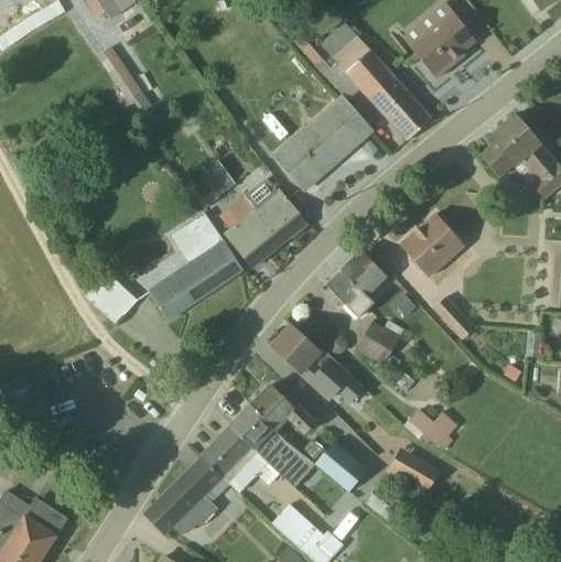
[(533,0),(541,10),(553,0),(533,0)]
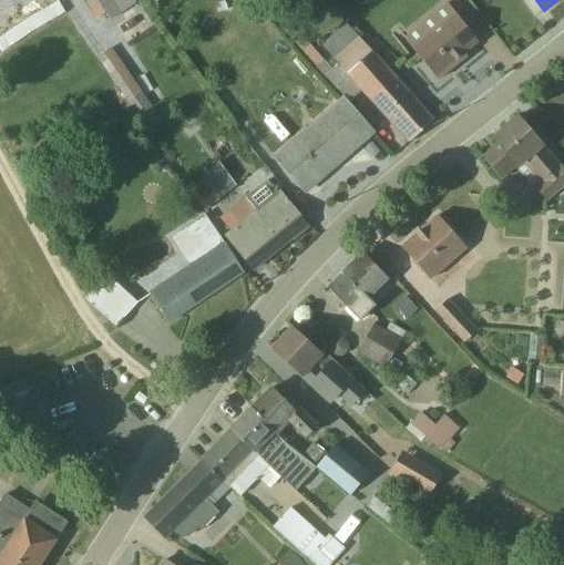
[(479,41),(448,2),(404,37),(439,79),(455,65),(453,62),(453,61),(479,41)]
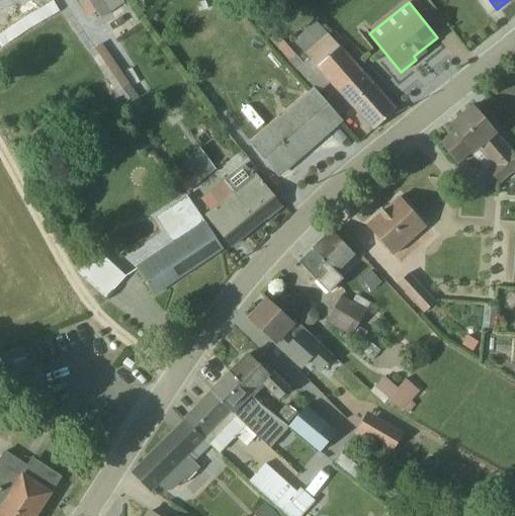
[(297,55),(266,18),(259,24),(290,61),(297,55)]
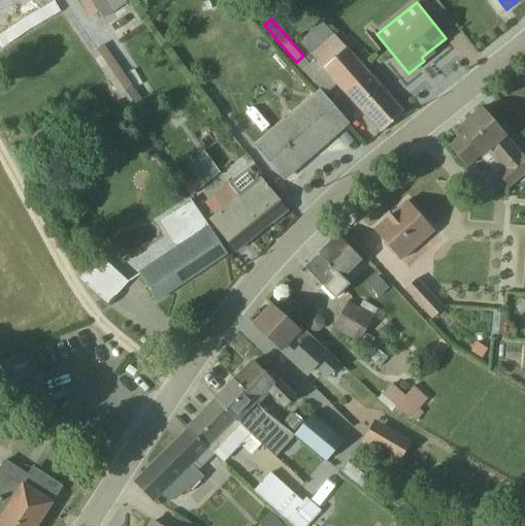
[(337,83),(382,132),(404,111),(322,19),(309,29),(312,31),(299,41),(315,60),(302,71),(325,95),(337,83)]
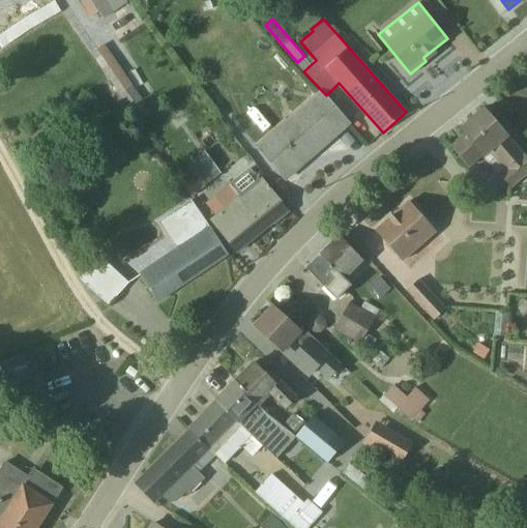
[(98,47),(124,87),(132,82),(107,41),(98,47)]
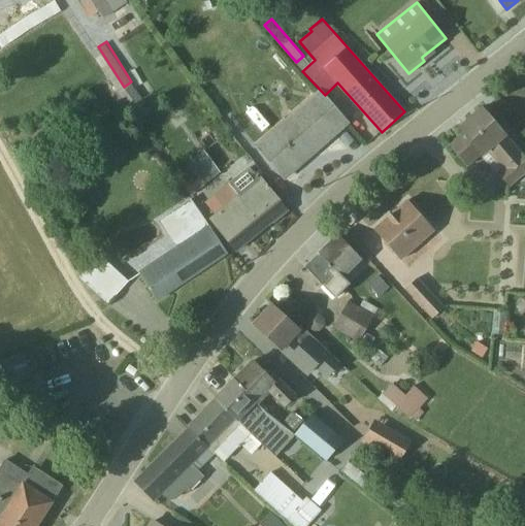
[(285,178),(348,122),(319,90),(256,144),(275,168),(285,178)]
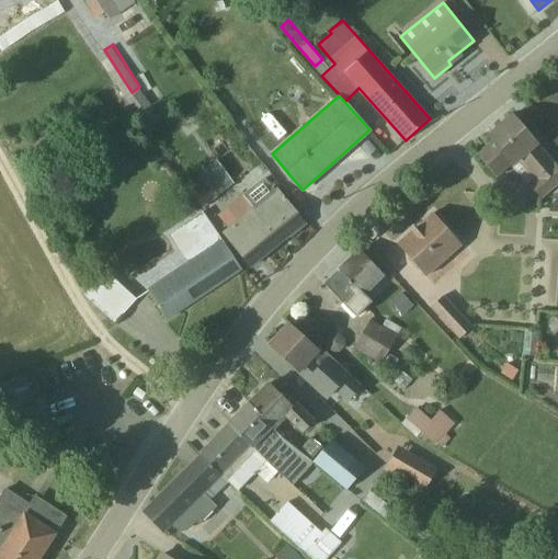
[(493,140),(478,153),(498,177),(511,166),(528,185),(530,185),(542,198),(557,185),(557,167),(513,115),(490,135),(493,140)]
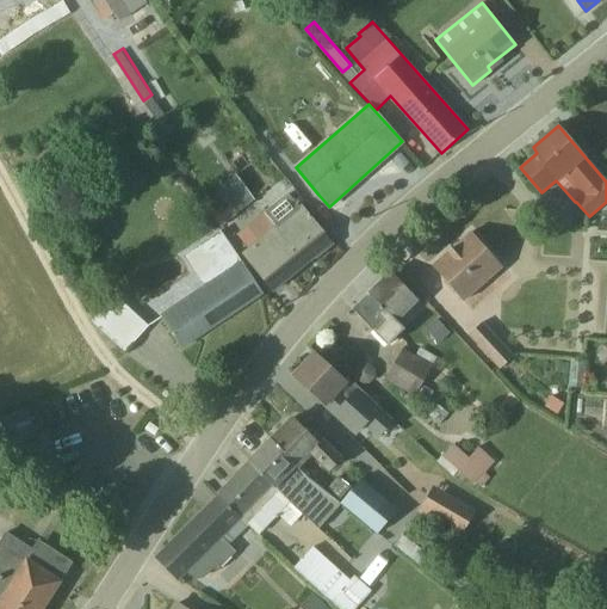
[(228,180),(216,189),(229,207),(216,219),(222,227),(247,205),(228,180)]
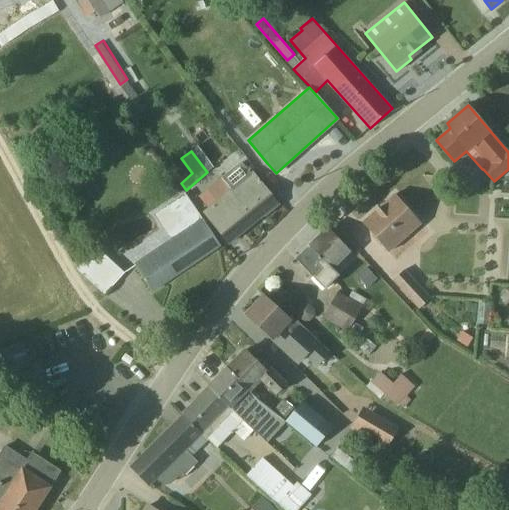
[(253,172),(251,173),(242,162),(239,163),(199,196),(208,208),(203,212),(228,243),(264,214),(265,215),(279,204),(253,172)]
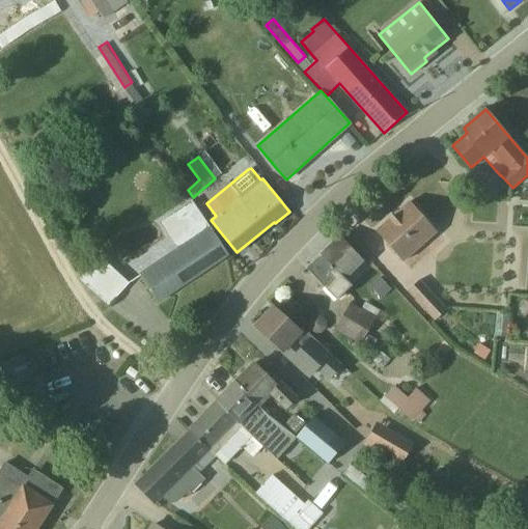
[(159,301),(229,254),(192,200),(160,223),(177,248),(140,273),(159,301)]
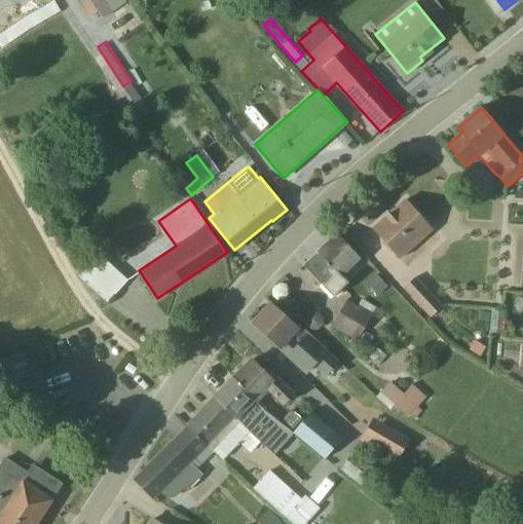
[(434,230),(407,199),(374,229),(401,260),(434,230)]
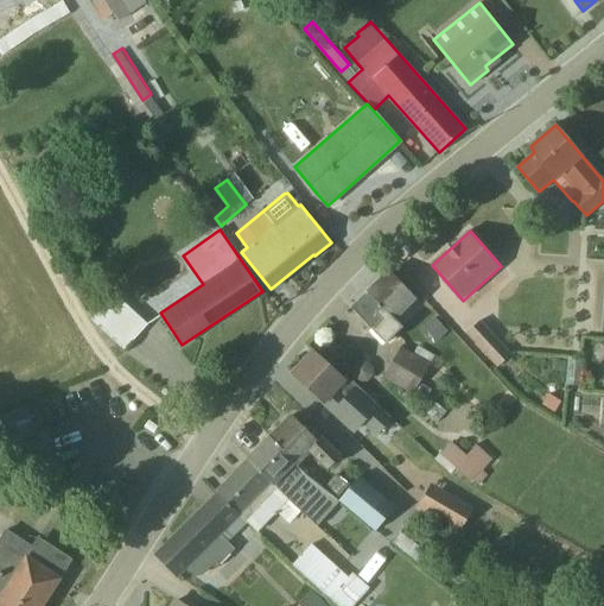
[(417,300),(389,270),(351,307),(386,342),(402,327),(396,320),(417,300)]
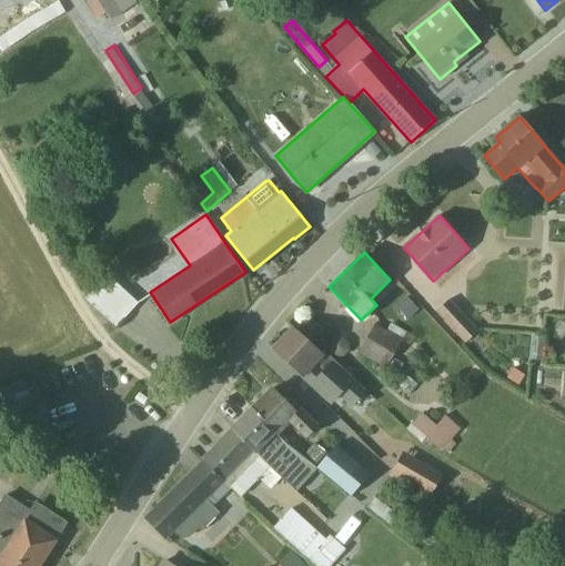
[(139,303),(108,274),(87,299),(118,326),(139,303)]
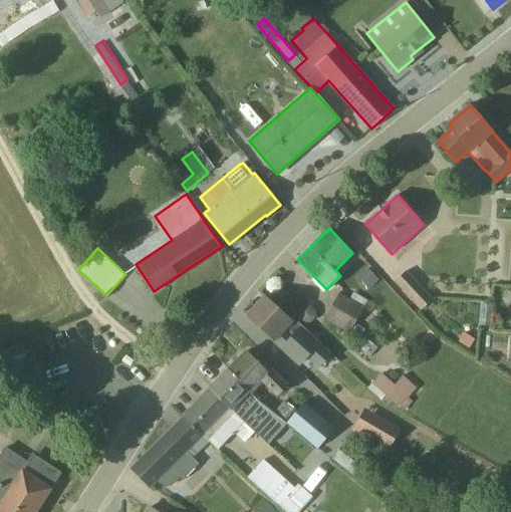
[(394,279),(421,308),(434,296),(407,267),(394,279)]
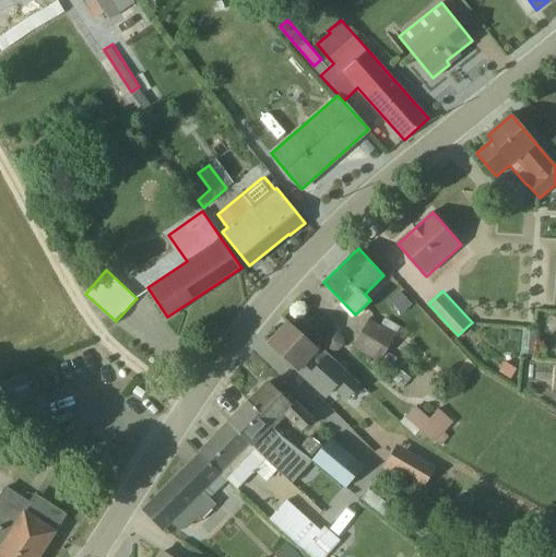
[(413,306),(400,292),(391,300),(403,315),(413,306)]
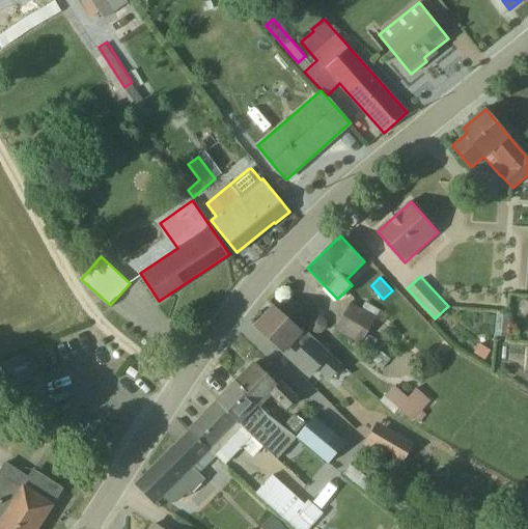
[(336,329),(361,343),(381,310),(366,302),(361,309),(351,304),(336,329)]
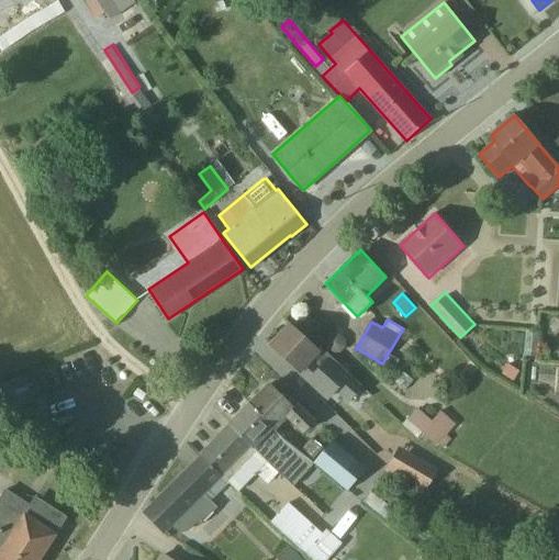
[(291,324),(271,346),(301,373),(303,372),(328,396),(337,389),(348,399),(360,385),(321,348),(317,350),(291,324)]
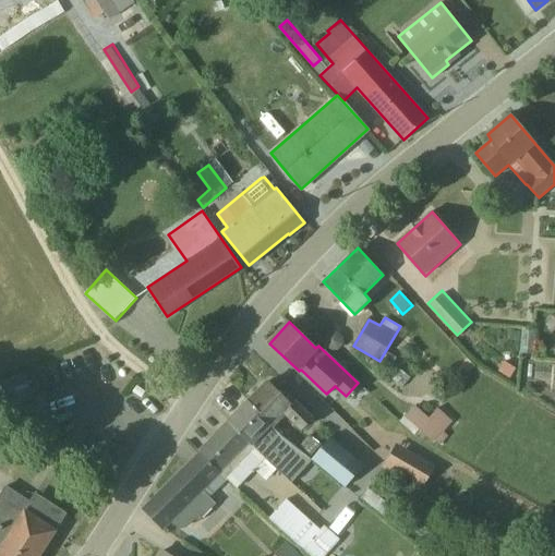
[(43,415),(27,374),(0,383),(0,395),(11,427),(43,415)]
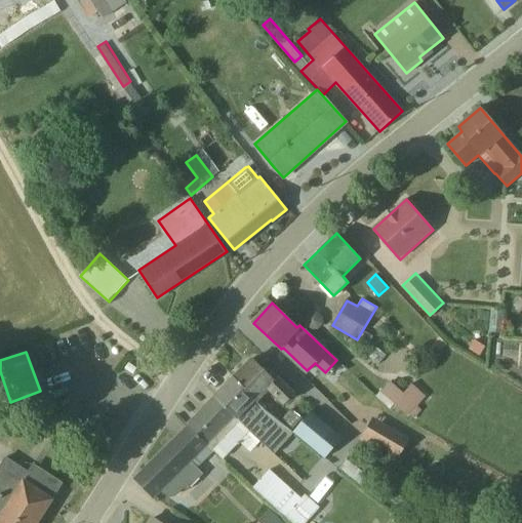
[(252,359),(235,376),(257,401),(268,391),(283,405),(295,393),(268,365),(264,370),(252,359)]
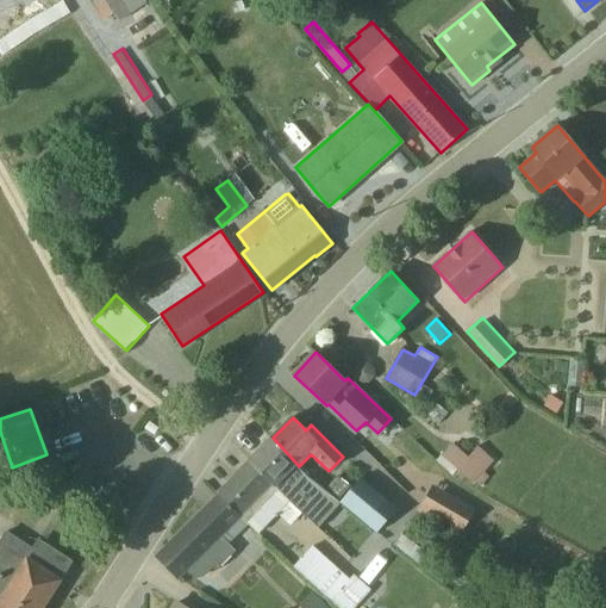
[(161,429),(151,422),(147,428),(155,436),(161,429)]
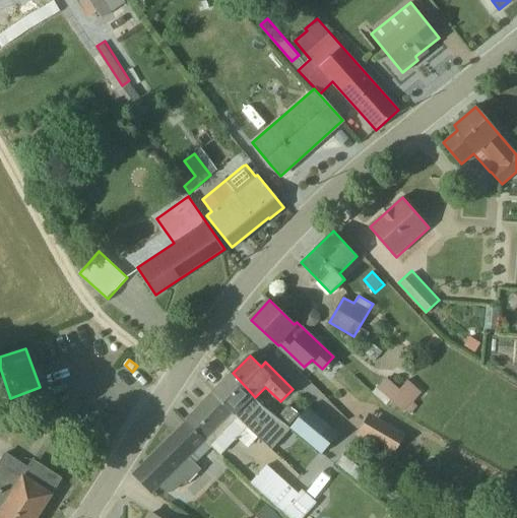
[(262,405),(233,373),(214,391),(271,450),(291,429),(262,405)]
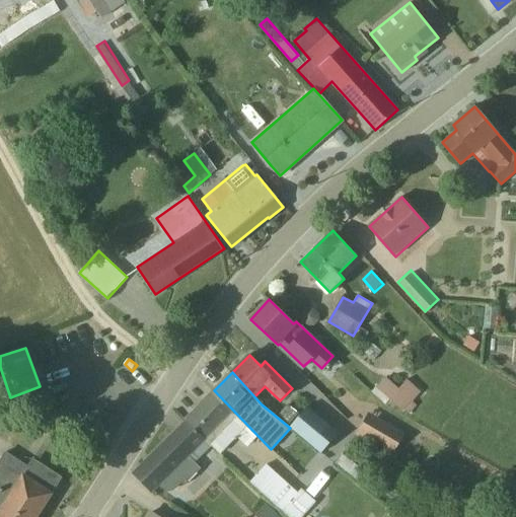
[(404,411),(422,390),(407,376),(398,385),(385,373),(375,384),(404,411)]
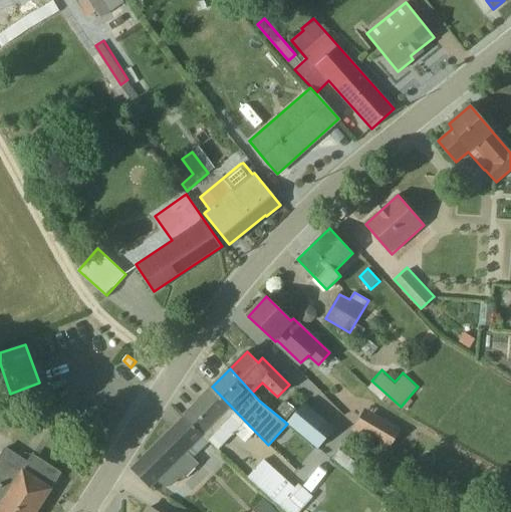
[(245,422),(212,387),(184,415),(202,435),(218,450),(245,422)]
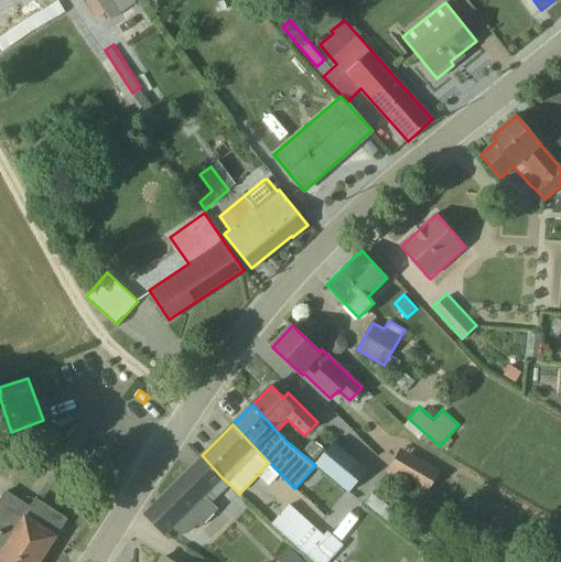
[(313,440),(302,452),(348,493),(367,469),(332,441),(325,449),(313,440)]
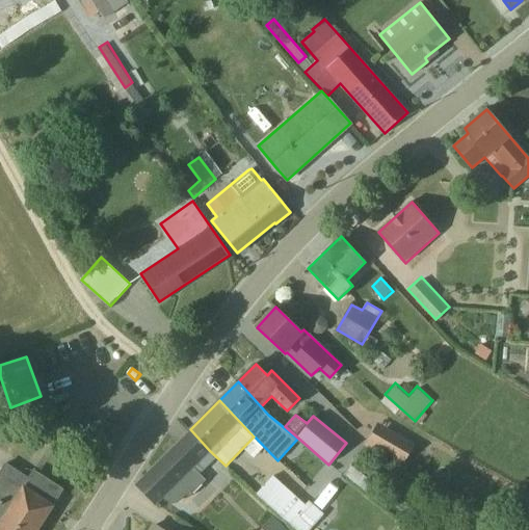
[(376,418),(364,438),(401,462),(414,443),(376,418)]
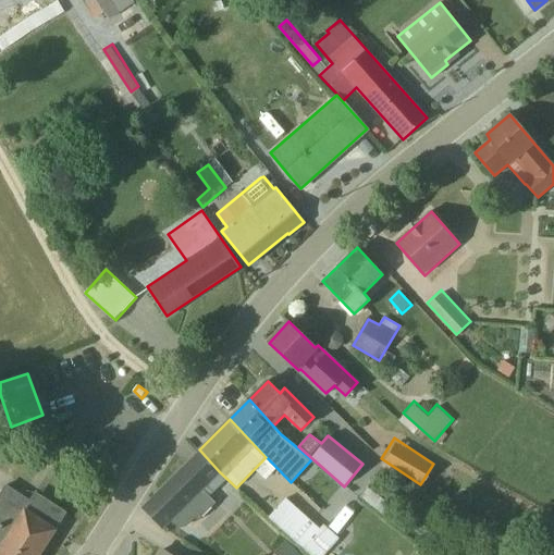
[(145,507),(164,528),(172,521),(174,523),(181,527),(187,526),(195,518),(198,520),(217,502),(209,494),(224,479),(201,452),(145,507)]
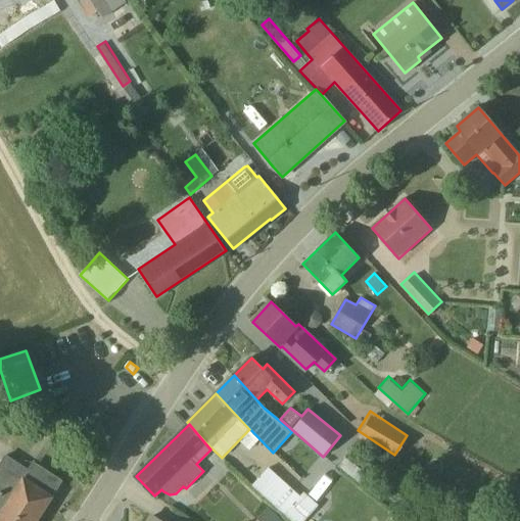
[(0,463),(52,496),(62,481),(33,462),(29,469),(5,455),(0,463)]
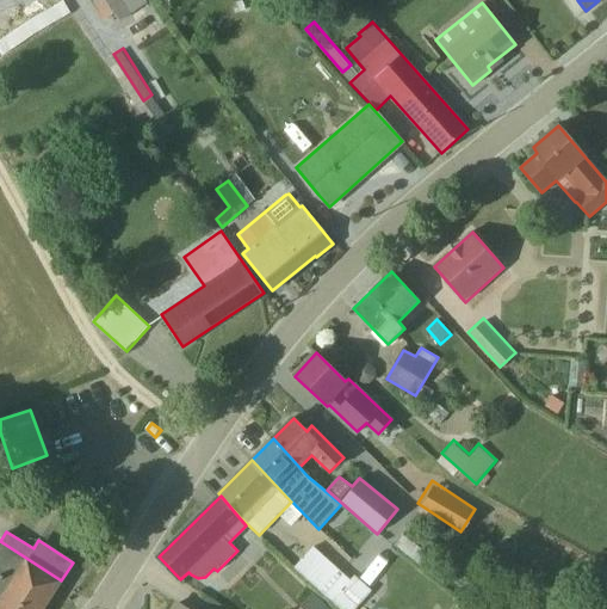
[(344,534),(338,542),(354,557),(361,548),(344,534)]
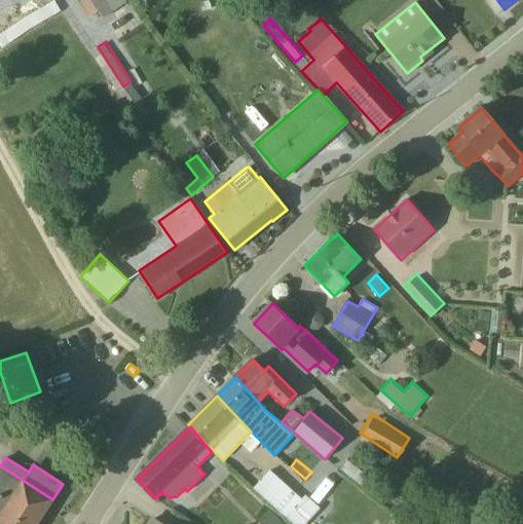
[(272,464),(254,485),(295,523),(305,523),(320,510),(272,464)]
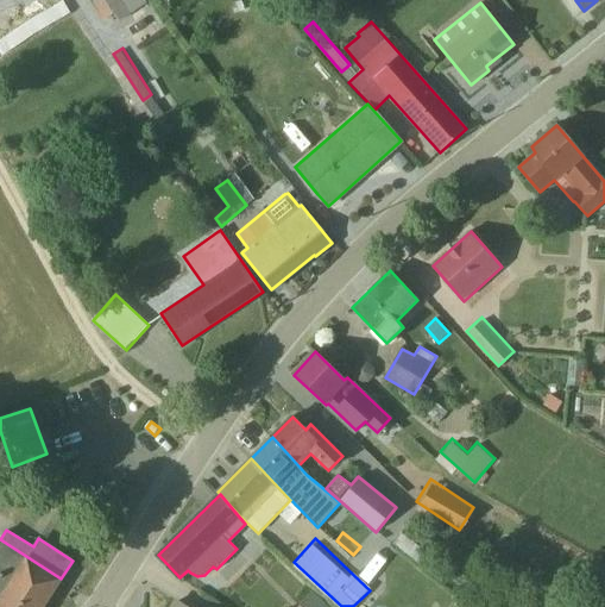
[(0,606),(42,606),(61,579),(0,539),(0,606)]
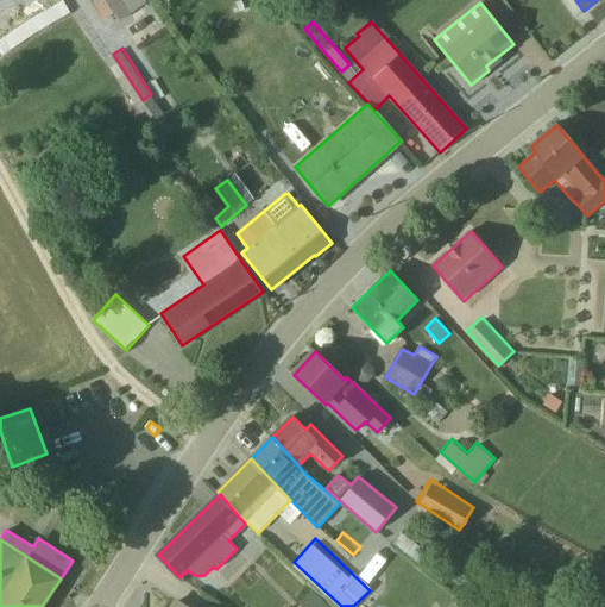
[(307,606),(308,606),(328,606),(329,606),(320,595),(307,606)]
